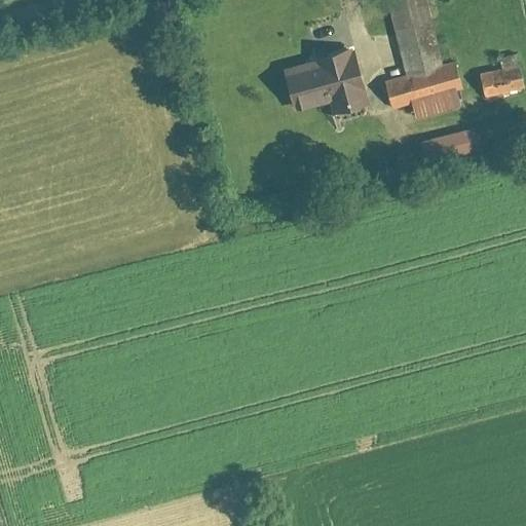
[(396,108),(411,105),(415,120),(446,113),(443,98),(464,92),(456,61),(443,64),(426,0),(388,0),(407,72),(388,76),(396,108)]
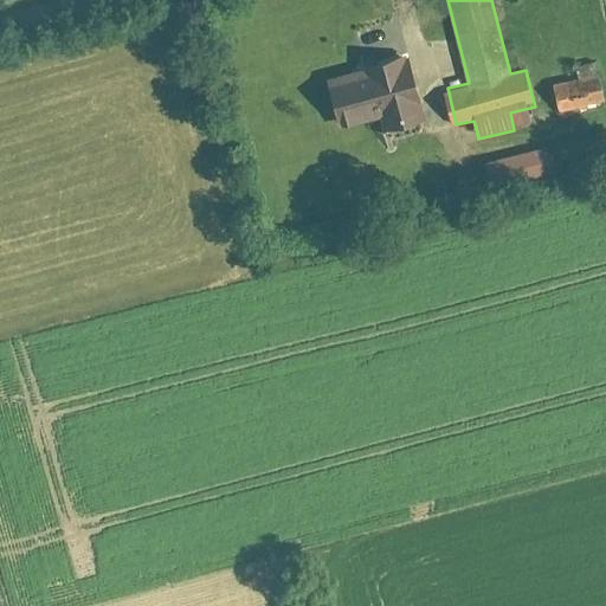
[(423,126),(418,108),(425,107),(412,60),(328,83),(340,128),(379,118),(384,136),(423,126)]
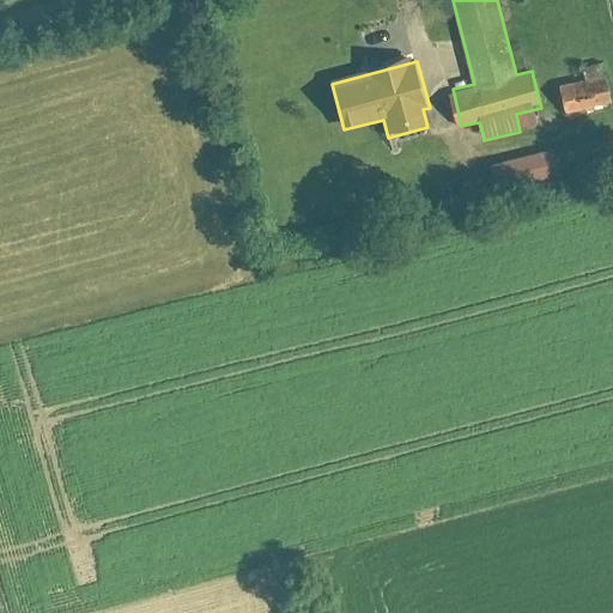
[(560,80),(568,115),(612,105),(612,103),(606,71),(560,80)]
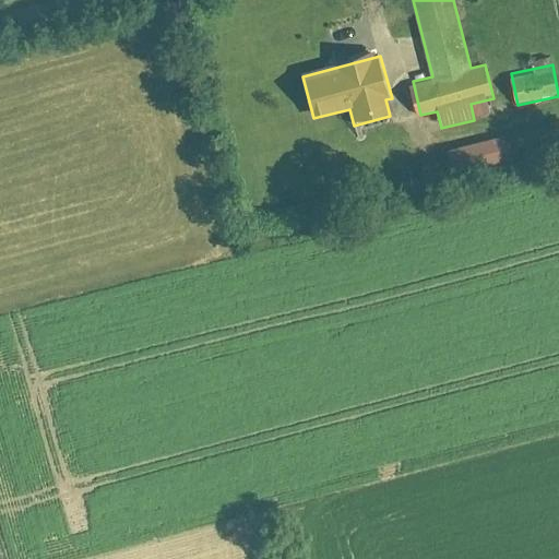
[(414,161),(420,187),(513,163),(507,137),(414,161)]
